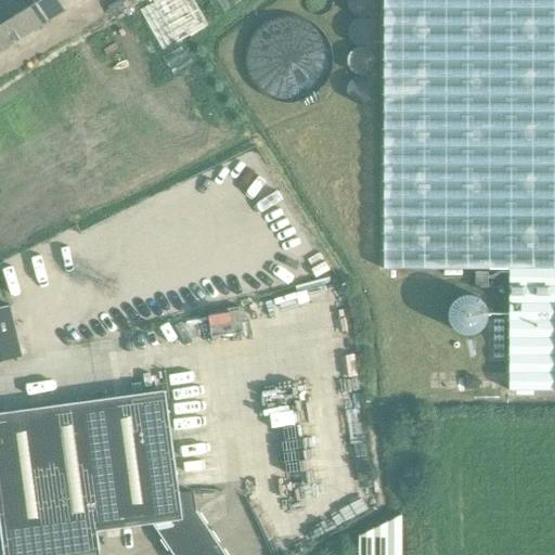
[(56,0),(0,0),(0,49),(63,10),(56,0)]
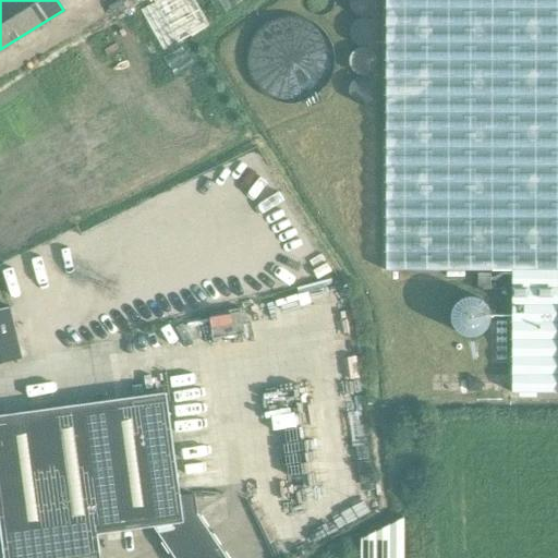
[(193,0),(153,0),(178,43),(208,25),(193,0)]
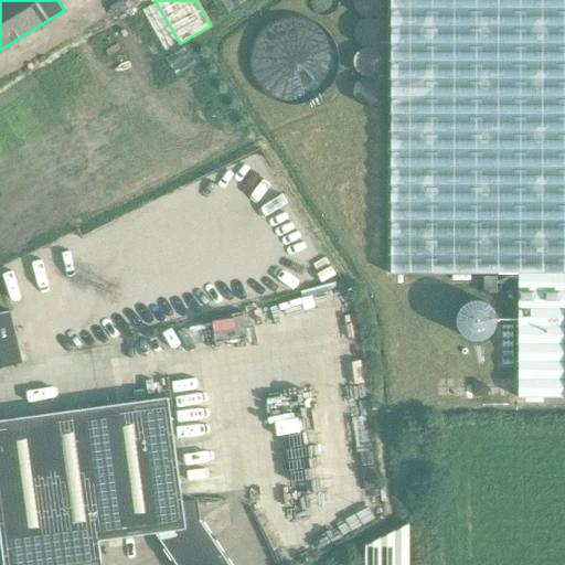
[(518,397),(564,397),(564,0),(390,0),(390,274),(518,274),(518,397)]
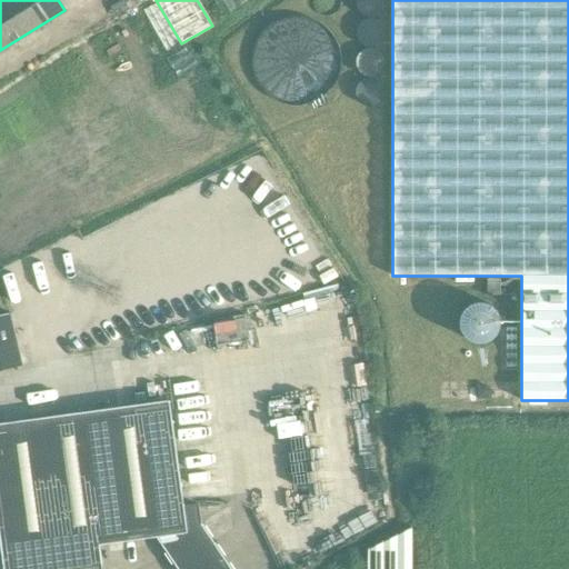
[(101,51),(56,79),(76,112),(122,85),(101,51)]
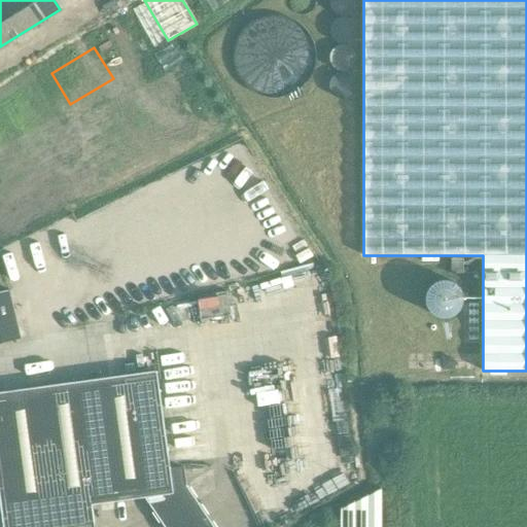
[(0,343),(20,339),(8,289),(0,290),(0,343)]
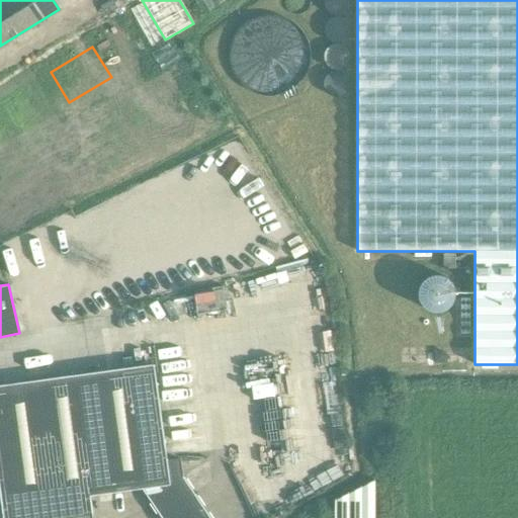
[(154,364),(0,384),(0,496),(2,517),(92,517),(90,496),(142,489),(161,517),(209,517),(183,477),(180,458),(167,460),(154,364)]
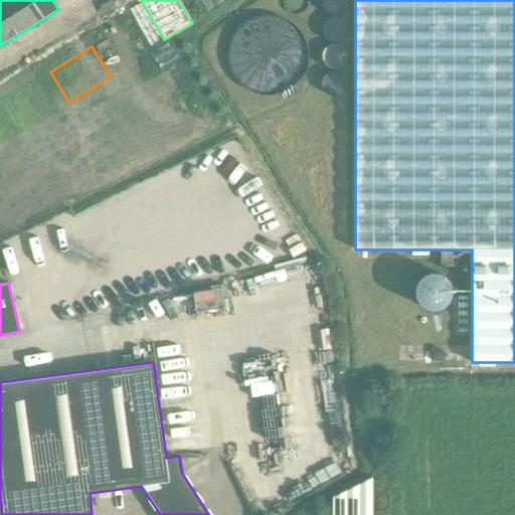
[(368,482),(333,497),(333,503),(332,514),(372,514),(372,480),(368,482)]
